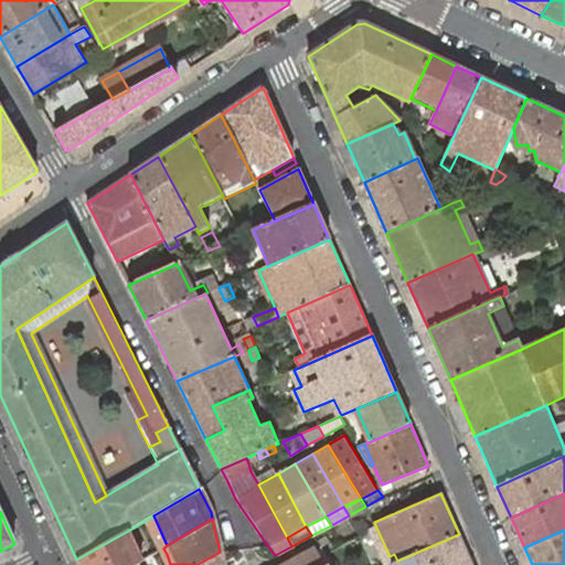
[(76,560),(78,564),(134,564),(141,561),(159,551),(153,537),(136,548),(128,531),(76,560)]
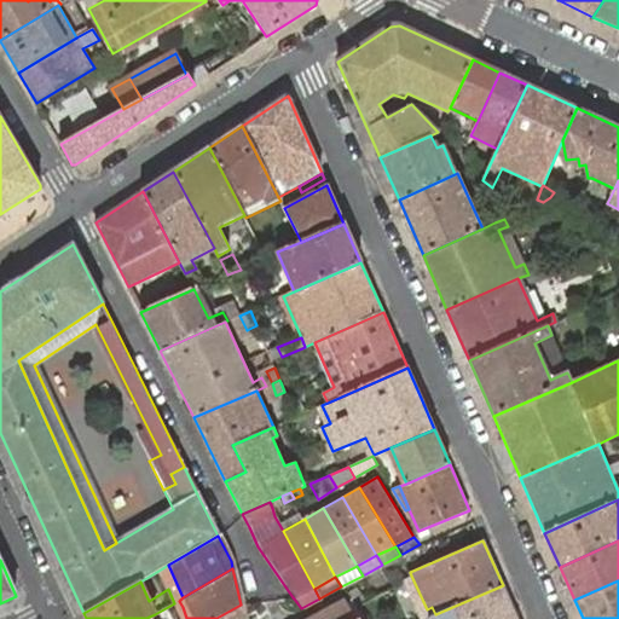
[(518,618),(503,585),(435,614),(437,618),(518,618)]
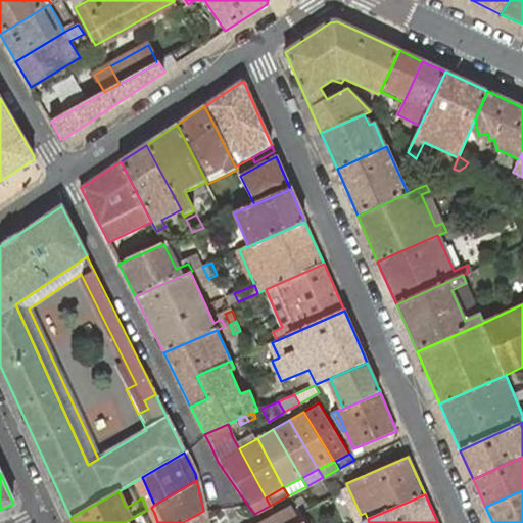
[(298,500),(293,503),(295,507),(299,512),(307,509),(298,500)]
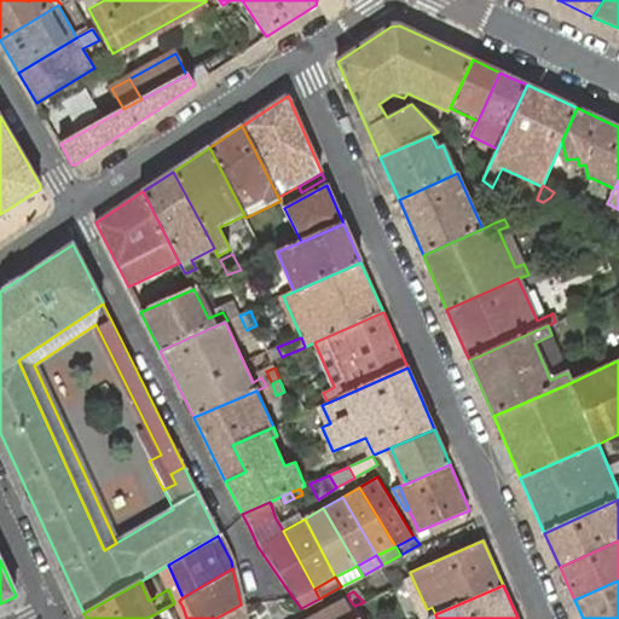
[(345,602),(343,601),(310,618),(241,618),(244,618),(241,605),(217,618),(358,618),(363,617),(354,606),(350,600),(345,602)]
